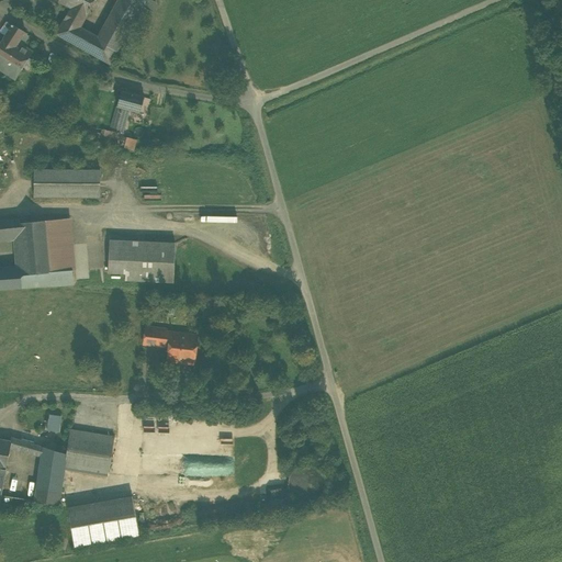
[(52,0),(70,9),(88,18),(94,2),(88,0),(52,0)]
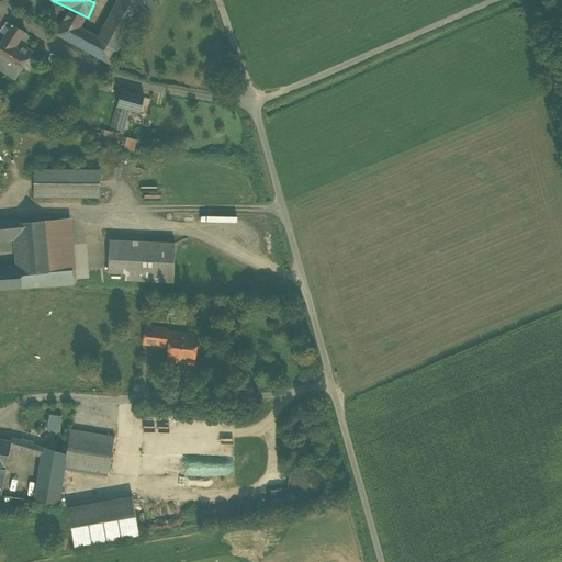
[(119,0),(119,1),(98,37),(89,54),(110,65),(131,27),(135,20),(142,8),(146,0),(119,0)]
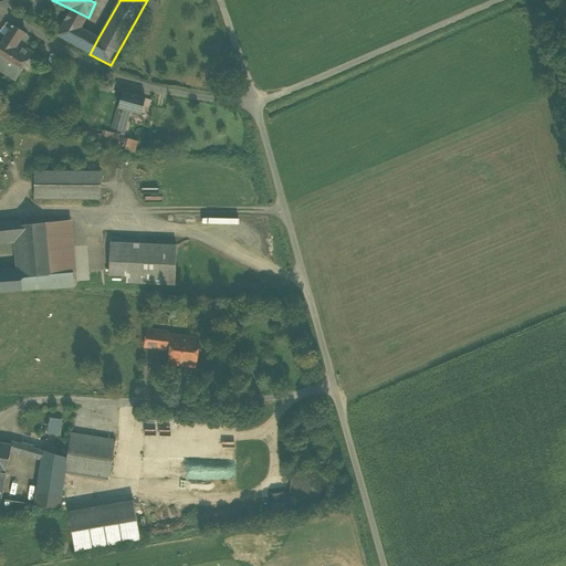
[(153,0),(147,0),(143,8),(136,20),(146,25),(158,4),(153,0)]
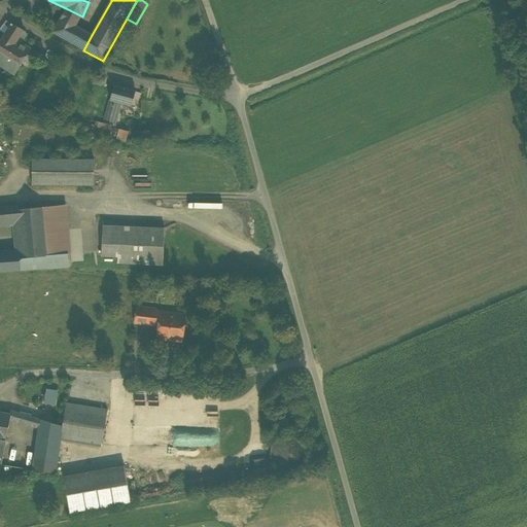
[(82,16),(66,8),(61,19),(77,27),(82,16)]
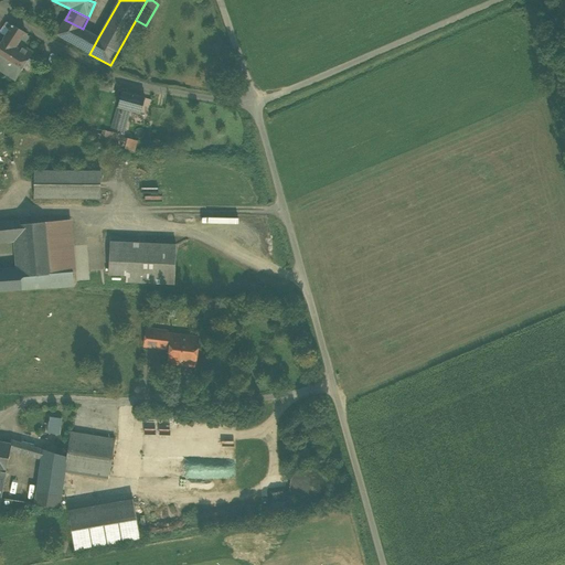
[(56,35),(89,54),(98,38),(83,29),(65,20),(56,35)]
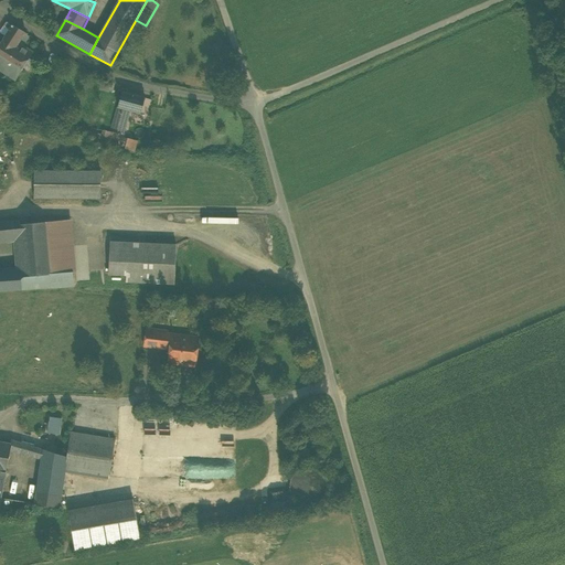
[(12,25),(1,42),(14,50),(19,44),(25,33),(12,25)]
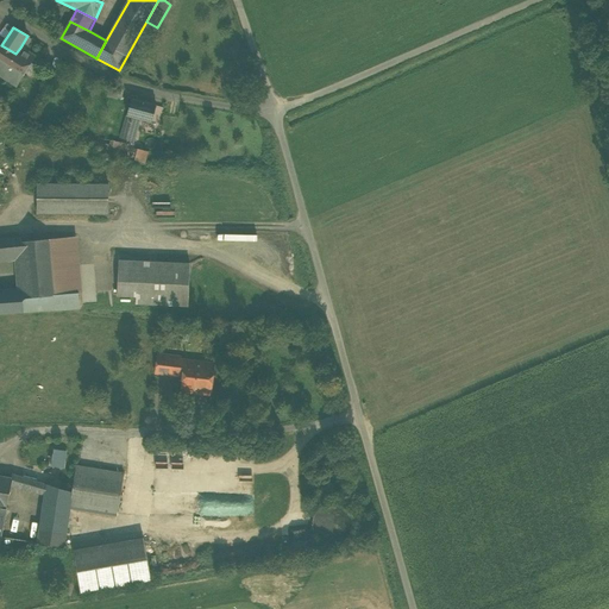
[(35,57),(20,48),(16,54),(1,45),(0,46),(0,76),(16,87),(35,57)]
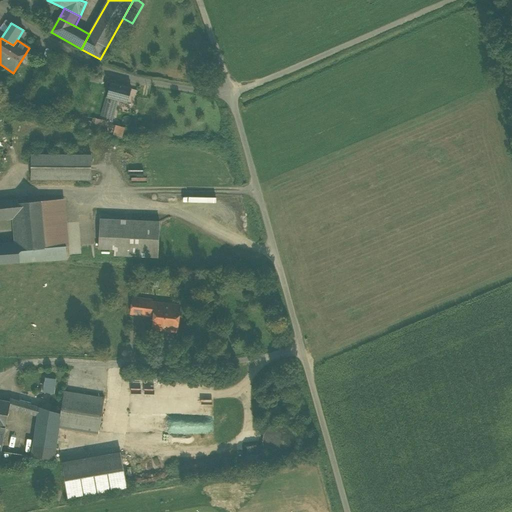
[(102,83),(103,75),(90,74),(90,82),(102,83)]
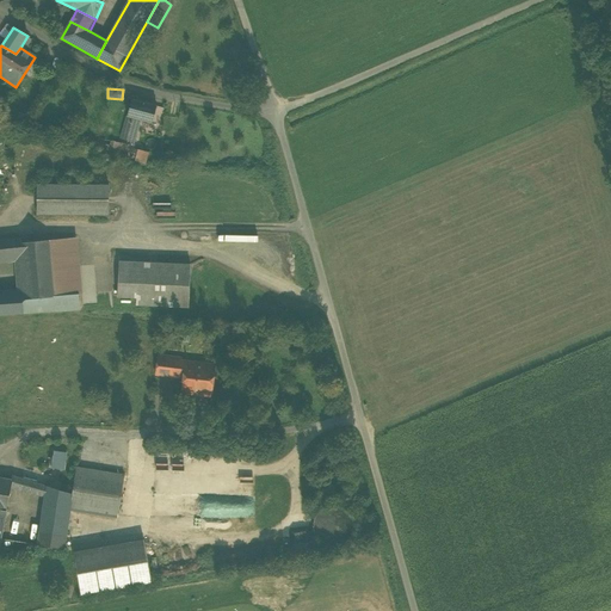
[(137,119),(152,123),(156,106),(131,100),(127,117),(137,119)]
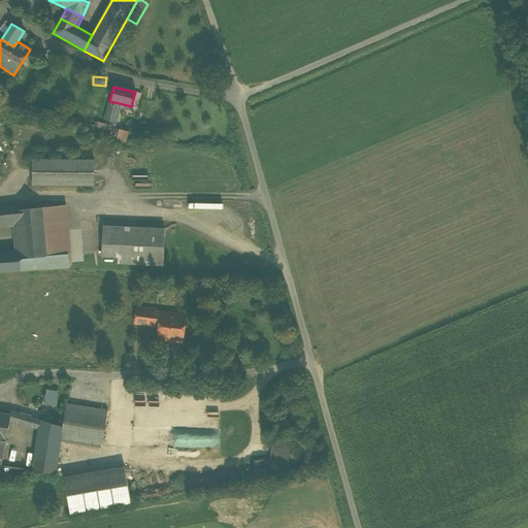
[(26,100),(15,97),(12,108),(23,111),(26,100)]
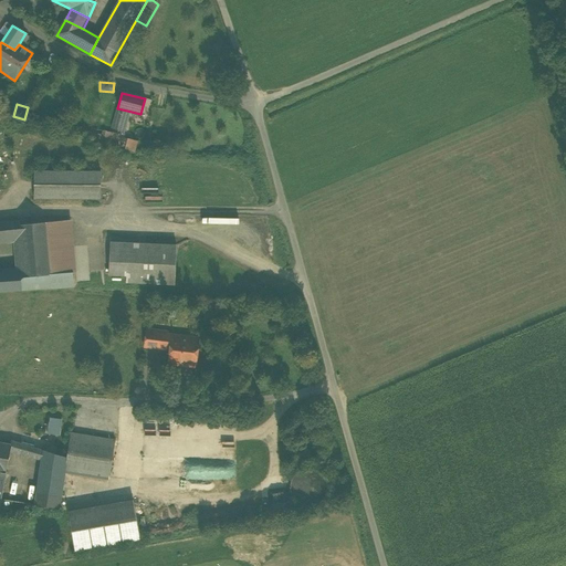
[(112,128),(122,132),(127,111),(117,108),(112,128)]
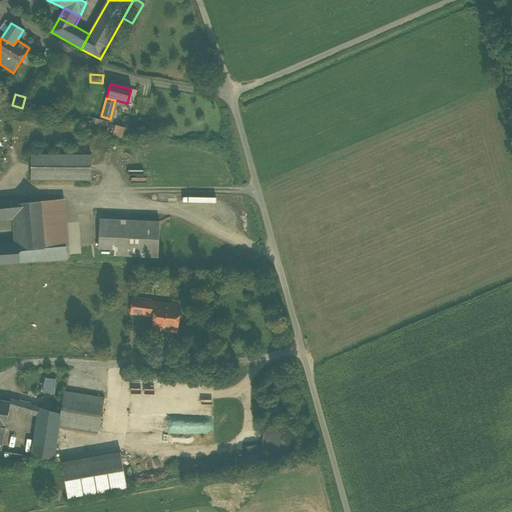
[(91,127),(106,130),(108,121),(93,118),(91,127)]
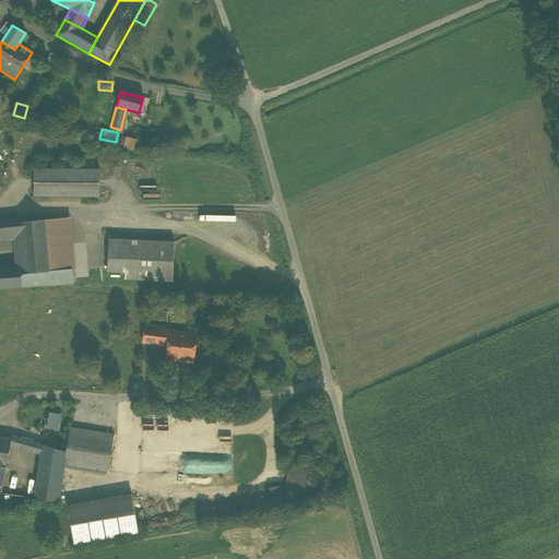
[(137,140),(126,137),(122,147),(133,151),(137,140)]
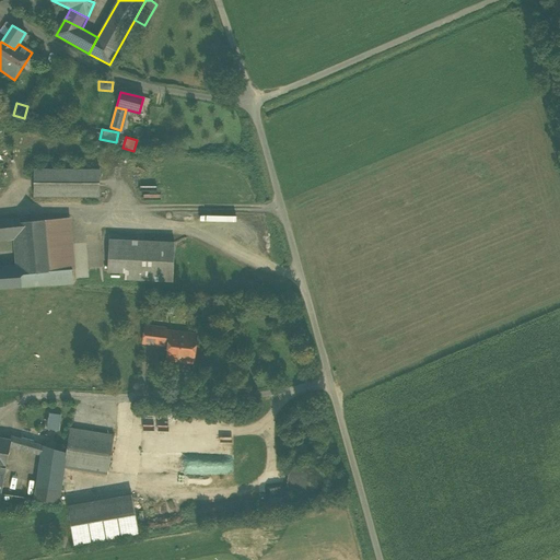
[(34,197),(100,197),(100,170),(34,170),(34,197)]
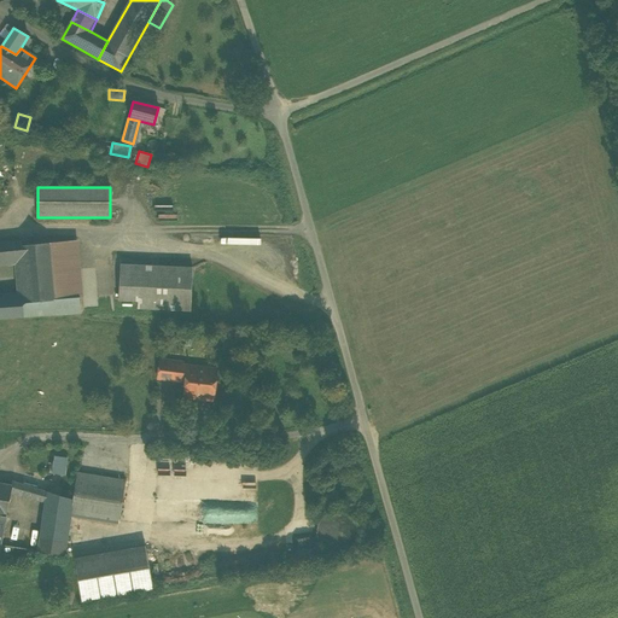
[(23,304),(24,316),(81,313),(75,240),(50,243),(54,301),(25,303),(23,304)]
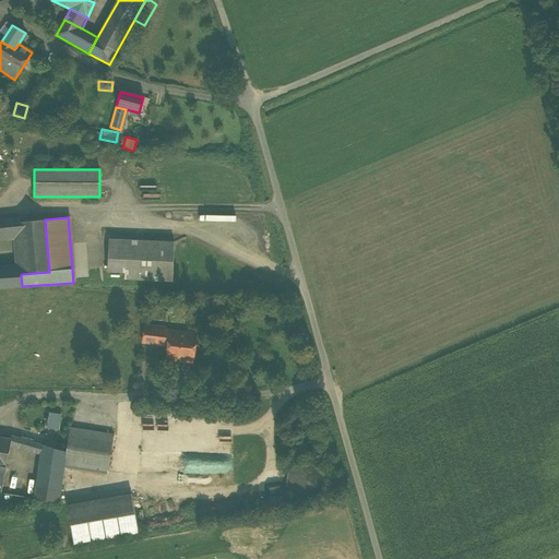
[(22,266),(23,274),(49,272),(45,219),(20,223),(20,218),(19,219),(20,234),(22,266)]
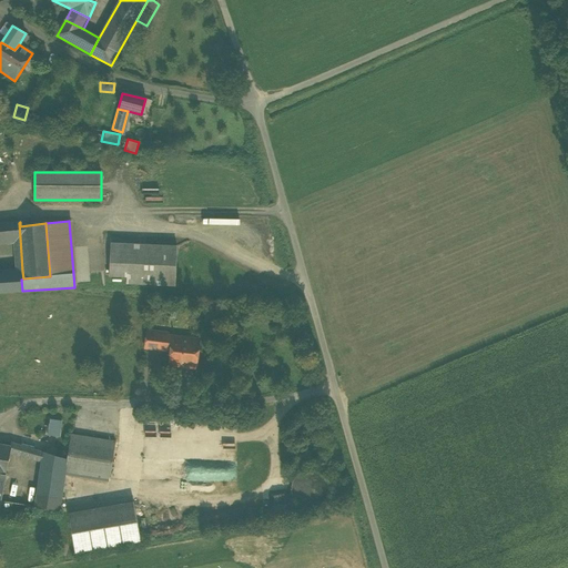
[(19,223),(2,224),(3,235),(3,239),(20,237),(19,223)]
